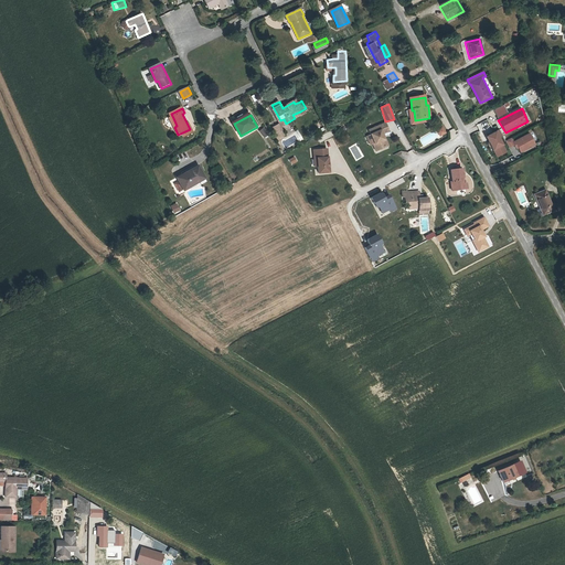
[(376,148),(375,149),(379,155),(390,150),(384,138),(390,135),(386,128),(371,135),(376,148)]
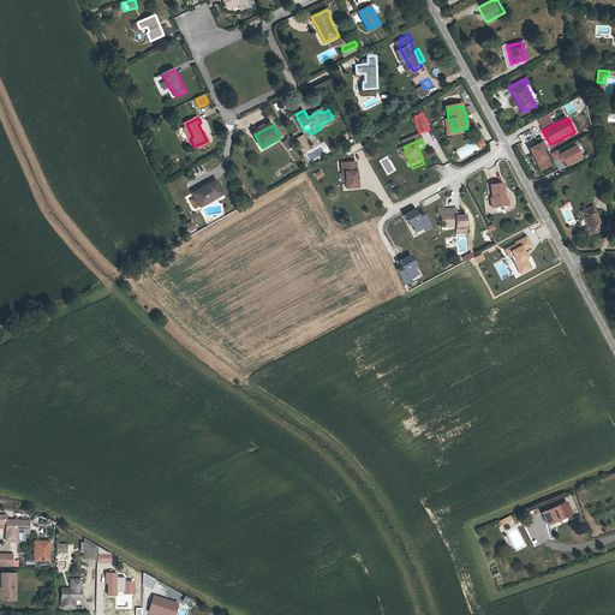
[(551,166),(541,143),(529,149),(541,172),(551,166)]
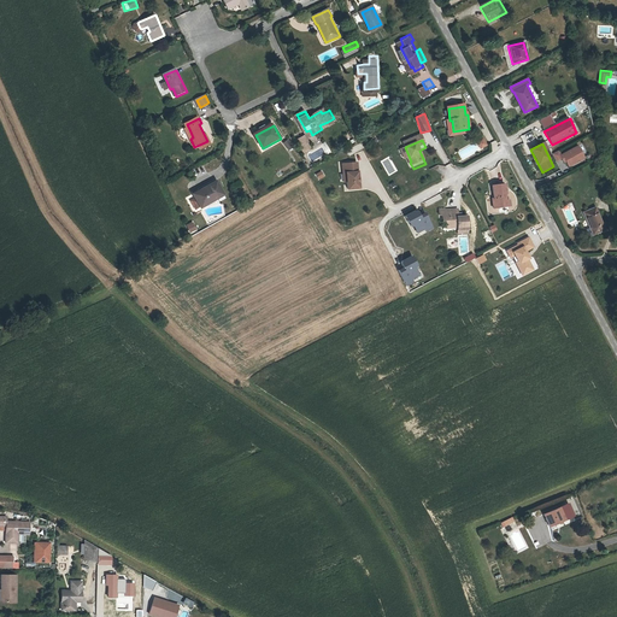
[(559,151),(553,154),(557,162),(563,158),(565,163),(566,162),(570,166),(586,158),(579,146),(562,156),(559,151)]
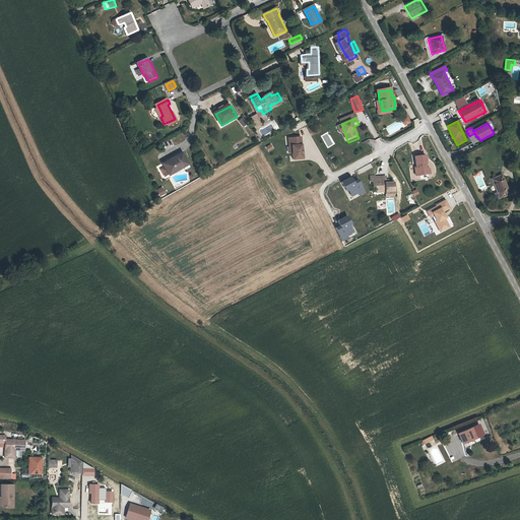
[(302,136),(289,137),(290,146),(293,146),(294,152),(295,158),(304,157),(302,136)]
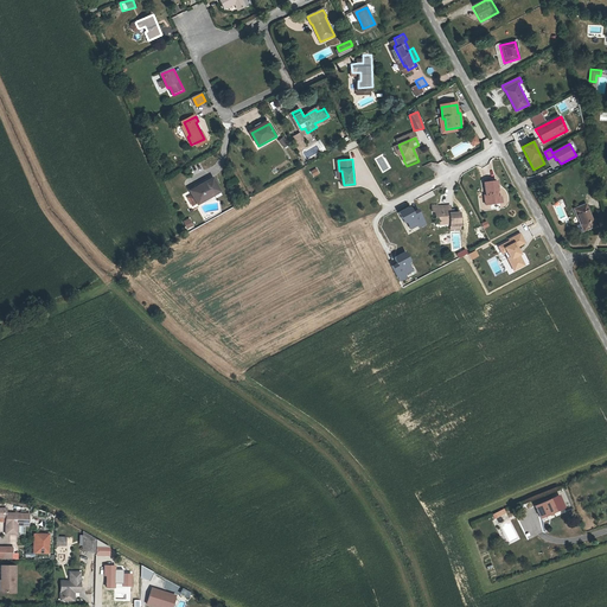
[(196,204),(221,189),(212,176),(187,190),(196,204)]
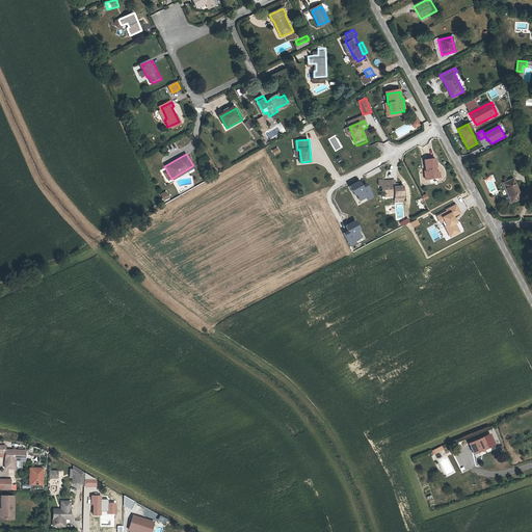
[(426,170),(425,170),(426,179),(440,178),(439,173),(436,173),(435,166),(436,166),(435,159),(425,160),(426,170)]
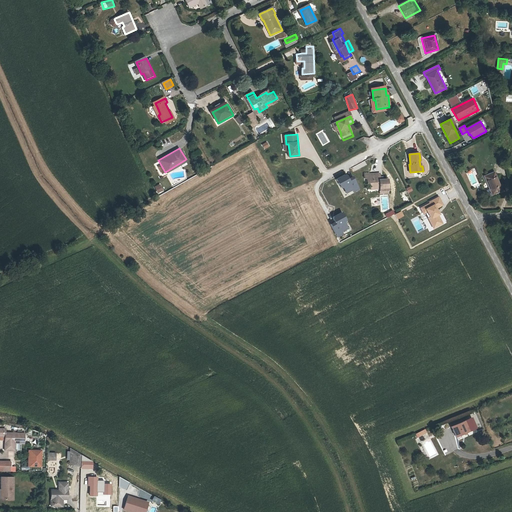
[(381,174),(366,175),(366,179),(369,179),(369,183),(371,183),(372,188),(381,187),(381,189),(381,194),(391,193),(389,179),(384,180),(384,177),(382,177),(381,174)]
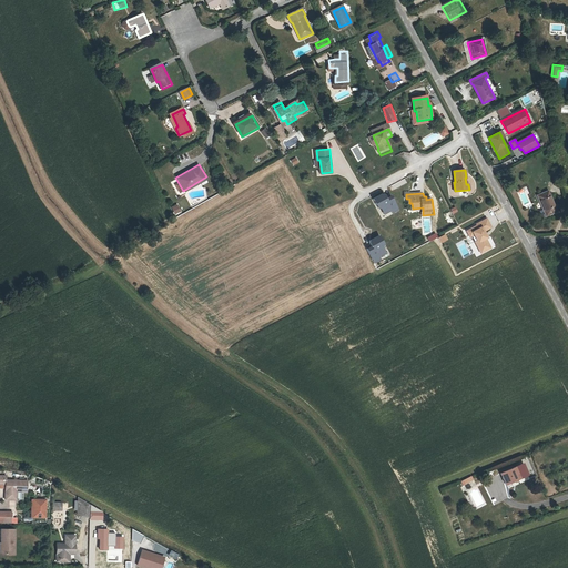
[(385,195),(375,200),(381,210),(383,209),(386,215),(399,209),(394,198),(389,200),(386,195),(385,195)]
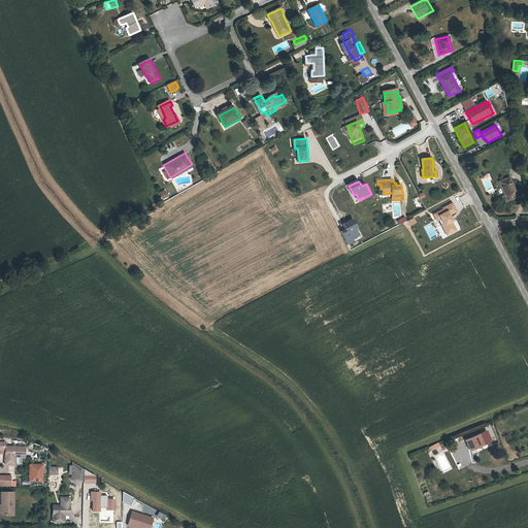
[(512,201),(504,183),(494,187),(501,205),(512,201)]
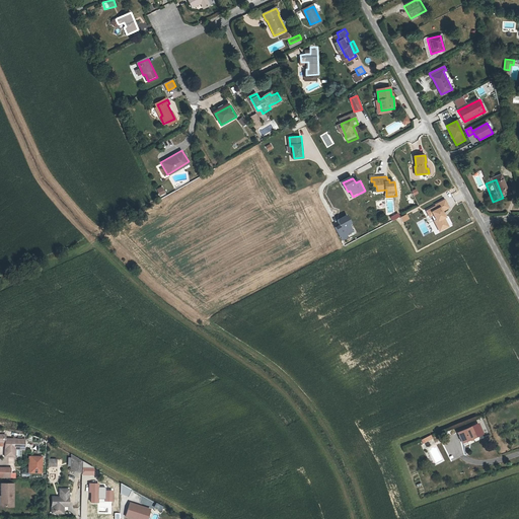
[(156,189),(159,196),(165,194),(162,187),(156,189)]
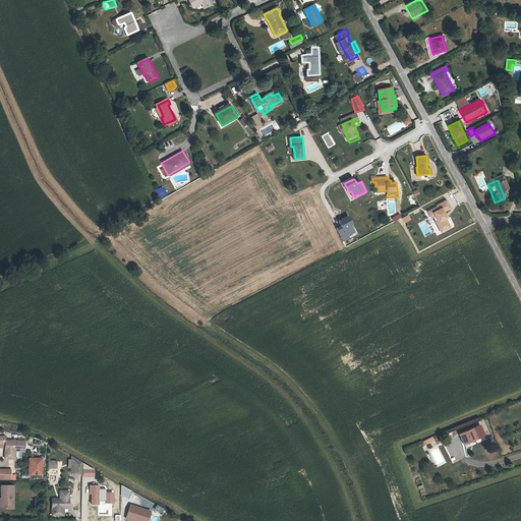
[(450,209),(447,200),(437,206),(438,207),(427,211),(430,217),(435,215),(437,220),(440,221),(442,225),(438,226),(441,232),(450,227),(445,219),(443,214),(444,214),(444,212),(450,209)]
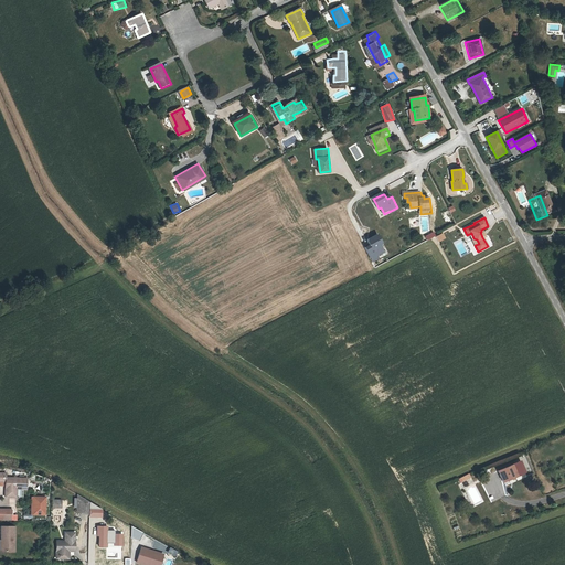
[(380,235),(370,241),(370,242),(372,246),(366,248),(373,259),(386,253),(382,245),(384,244),(380,235)]
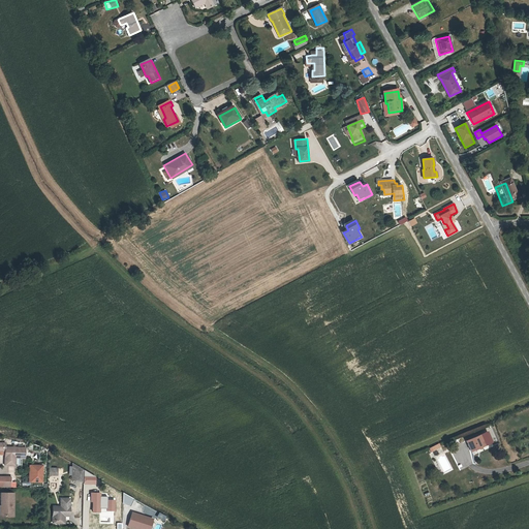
[(488,434),(468,443),(472,454),(493,444),(488,434)]
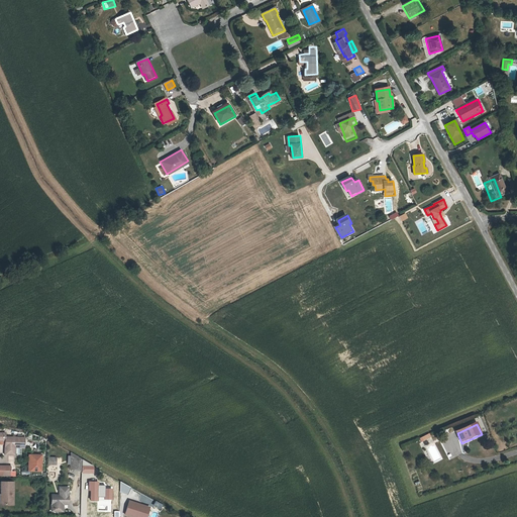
[(3,440),(3,444),(5,444),(5,448),(3,448),(3,453),(14,453),(14,446),(23,446),(23,436),(4,436),(4,431),(0,431),(0,439),(1,440),(3,440)]
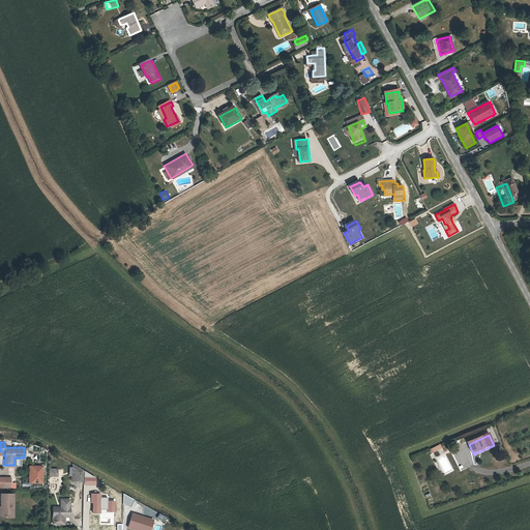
[(30,465),(30,480),(41,480),(41,465),(30,465)]
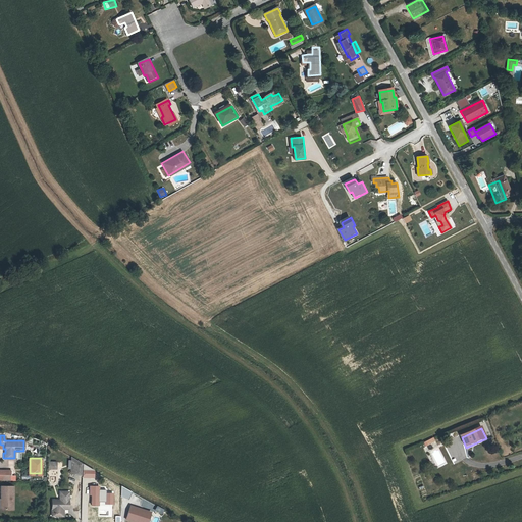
[(82,461),(79,465),(80,466),(80,474),(75,474),(75,475),(83,476),(84,462),(82,461)]
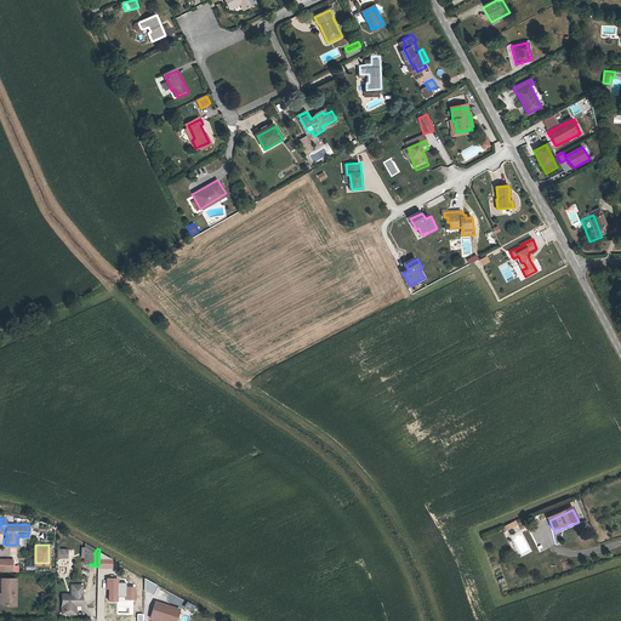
[(103,554),(103,558),(142,581),(142,576),(103,554)]
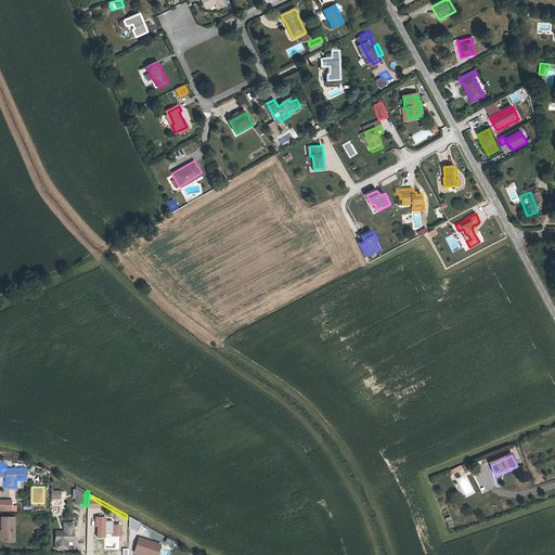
[(0,499),(0,510),(10,510),(10,499),(0,499)]
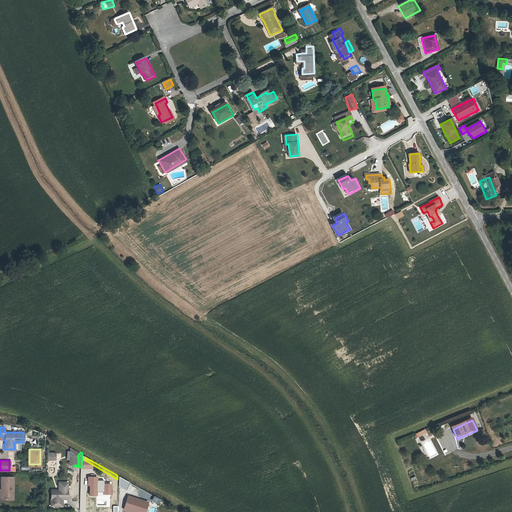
[(0,476),(0,489),(1,489),(1,499),(12,499),(12,477),(0,476)]
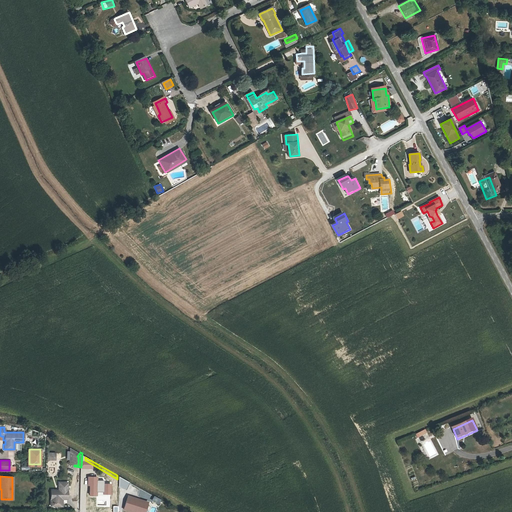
[(62,498),(64,498),(70,498),(70,482),(62,482),(62,490),(53,490),(53,503),(62,504),(62,498)]
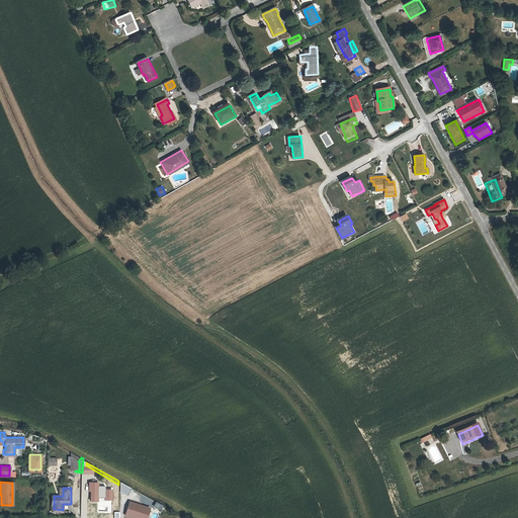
[(146,517),(149,509),(130,502),(124,515),(133,517),(146,517)]
